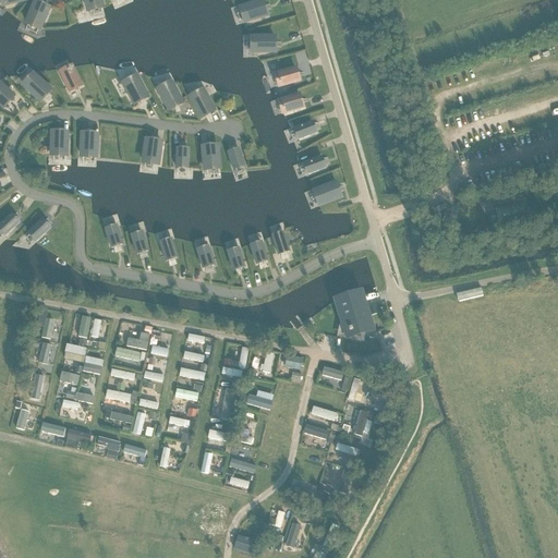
[(84,0),(87,11),(102,7),(100,0),(84,0)]
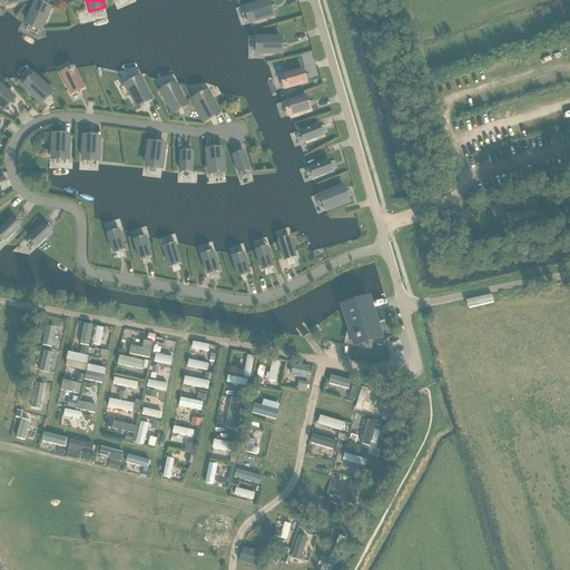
[(268,2),(247,8),(251,22),(273,17),(268,2)]
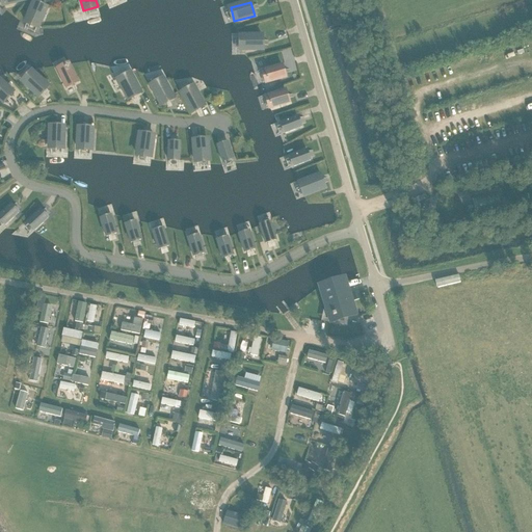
[(25,22),(38,27),(47,8),(33,3),(25,22)]
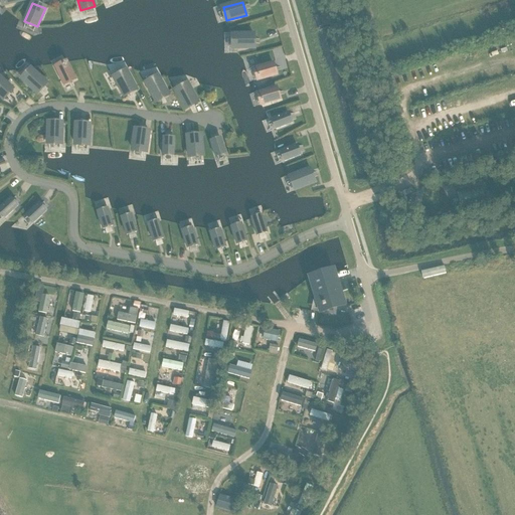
[(233,49),(253,48),(253,34),(233,35),(233,49)]
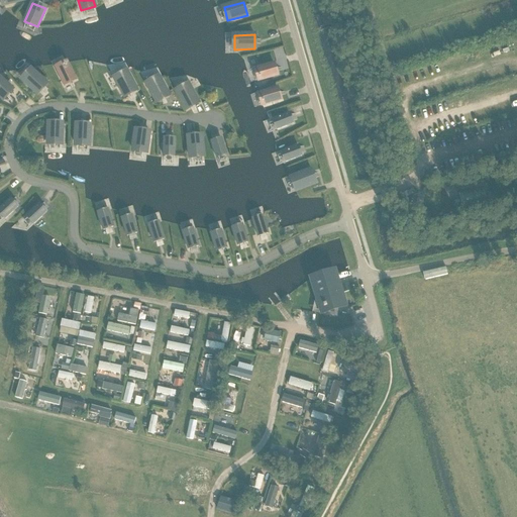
[(58,70),(65,85),(75,81),(67,65),(58,70)]
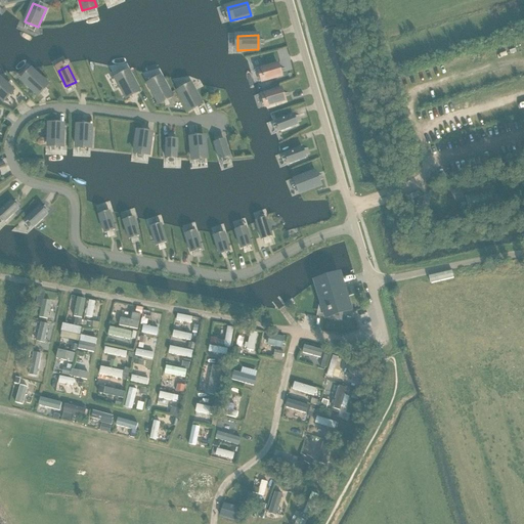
[(264,81),(280,76),(277,66),(261,71),(264,81)]
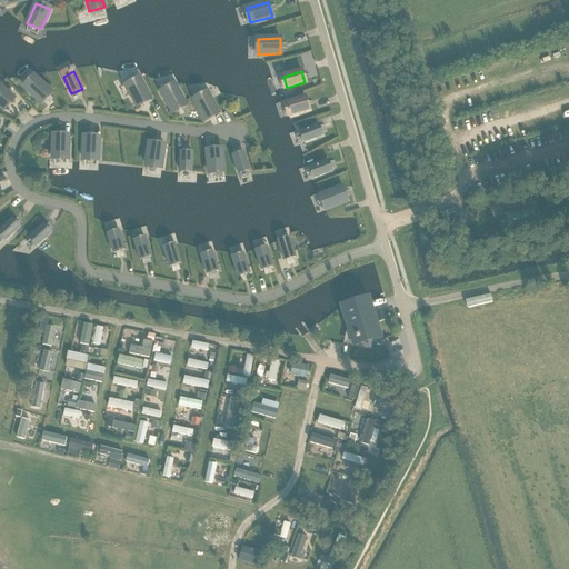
[(51,92),(35,77),(25,89),(41,103),(51,92)]
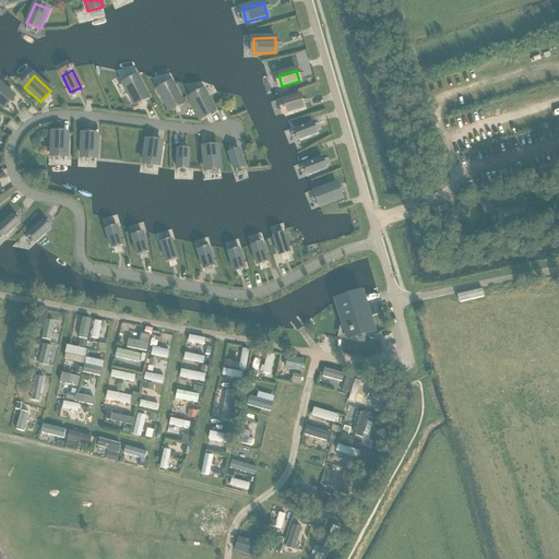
[(123,85),(134,105),(147,97),(138,79),(123,85)]
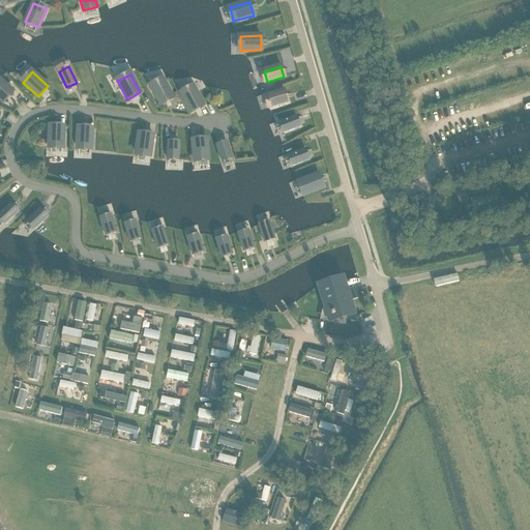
[(0,99),(3,102),(12,92),(0,80),(0,99)]
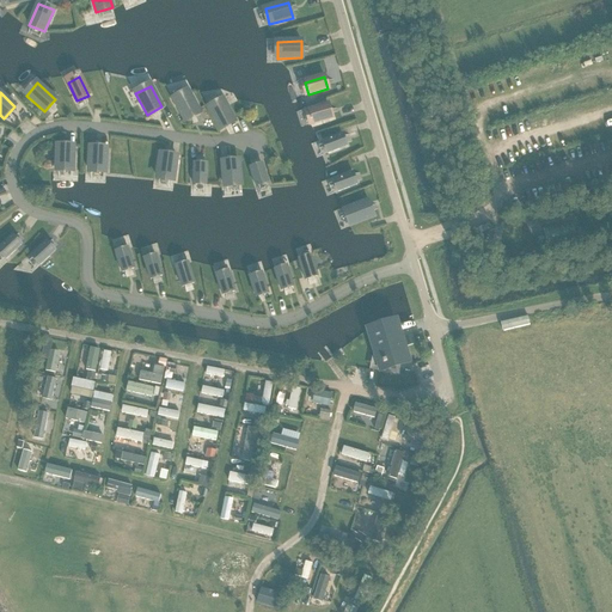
[(173,101),(185,121),(200,114),(188,92),(173,101)]
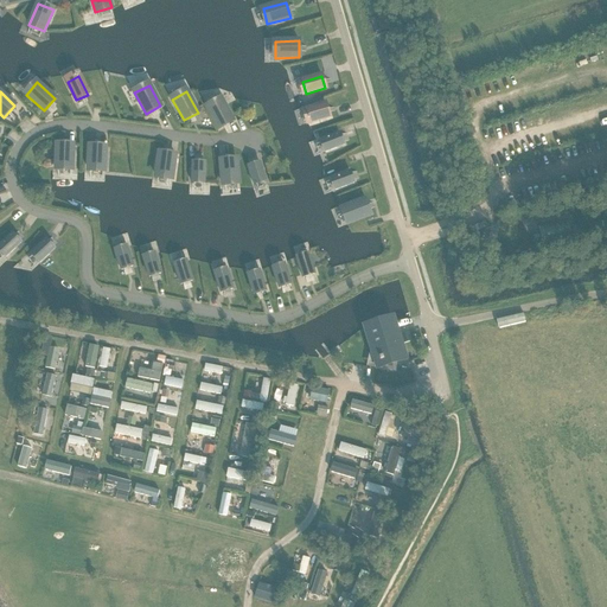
[(218,129),(232,121),(222,100),(206,108),(218,129)]
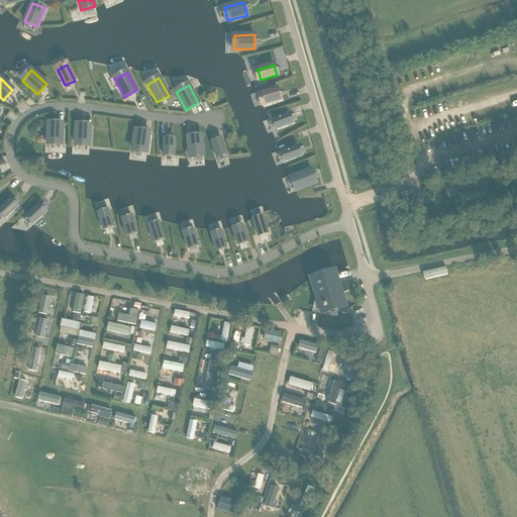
[(281,99),(278,89),(261,94),(264,104),(281,99)]
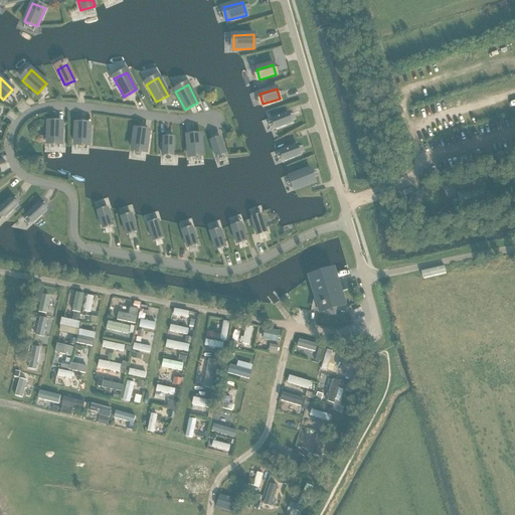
[(292,124),(288,114),(272,120),(276,130),(292,124)]
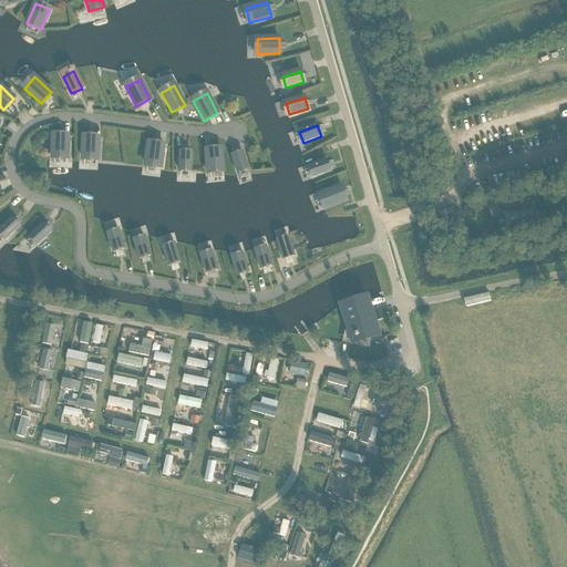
[(69,135),(53,135),(52,157),(68,157),(69,135)]
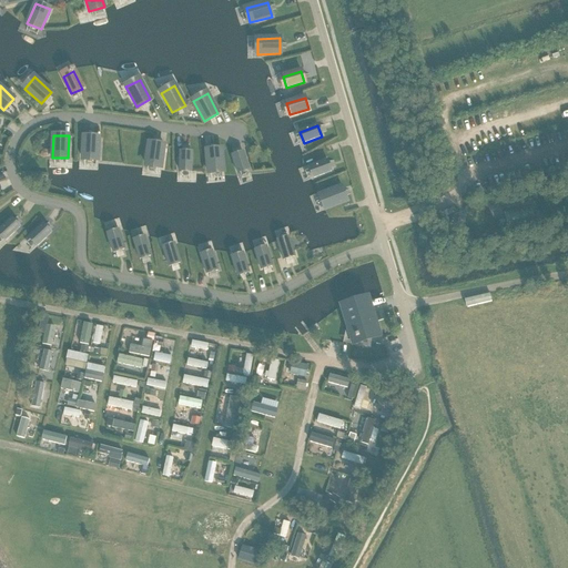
[(99,138),(83,137),(82,159),(98,160),(99,138)]
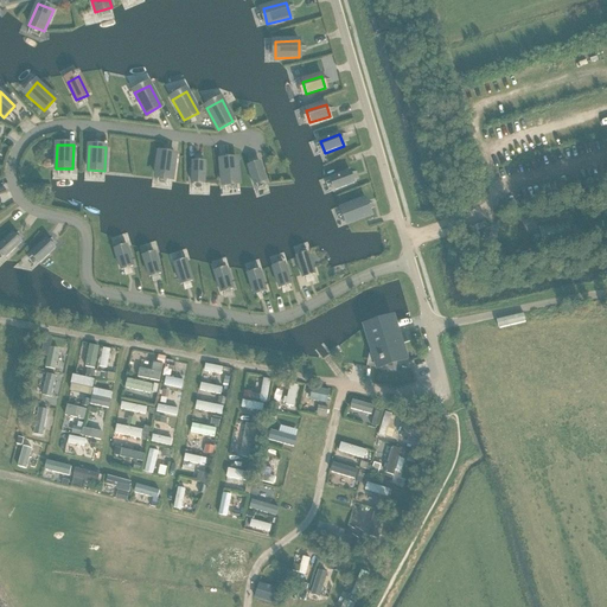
[(176,155),(159,153),(155,177),(172,179),(176,155)]
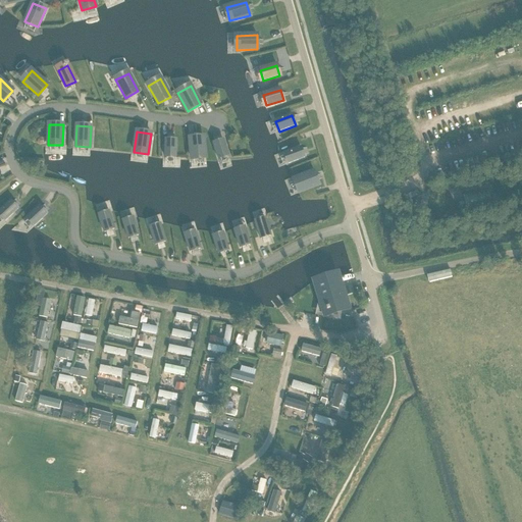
[(204,137),(189,139),(191,159),(206,157),(204,137)]
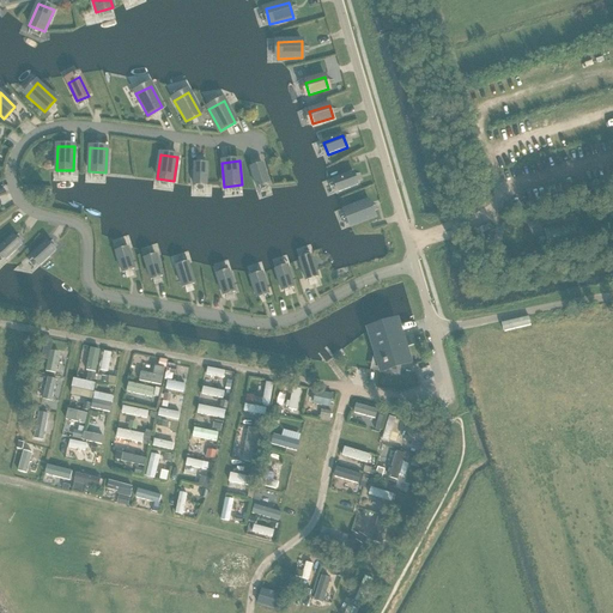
[(207,164),(194,164),(194,184),(206,186),(207,164)]
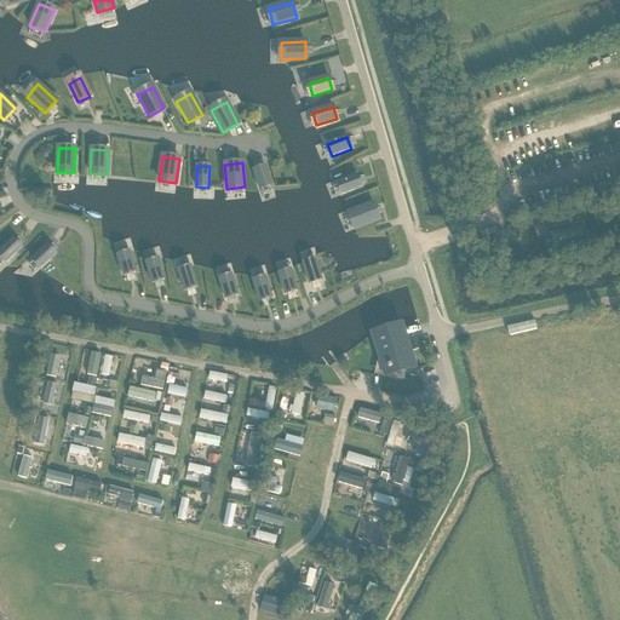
[(271,187),(264,168),(253,172),(259,190),(271,187)]
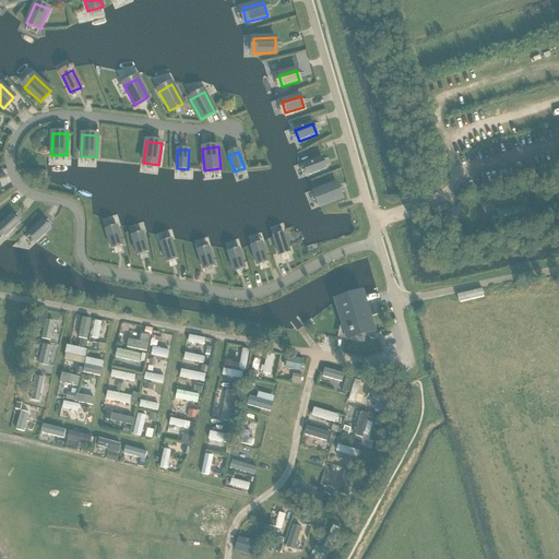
[(326,169),(322,158),(305,165),(309,176),(326,169)]
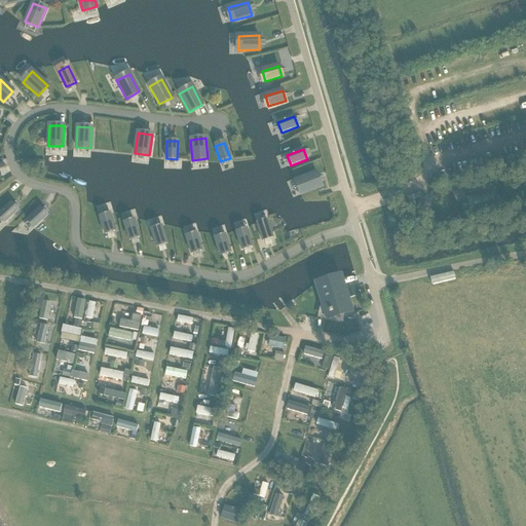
[(322,187),(315,174),(297,181),(302,194),(322,187)]
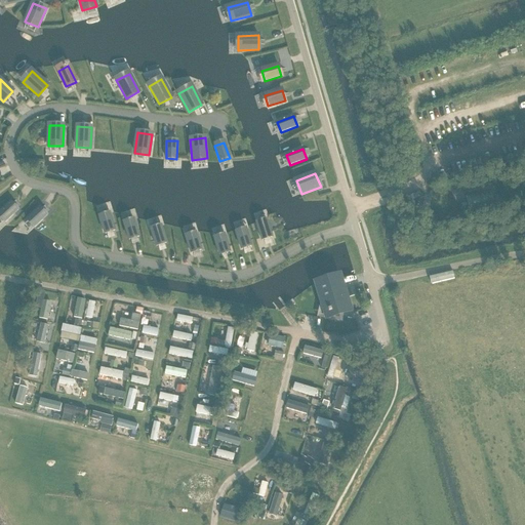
[(17,210),(10,202),(0,212),(0,216),(5,223),(17,210)]
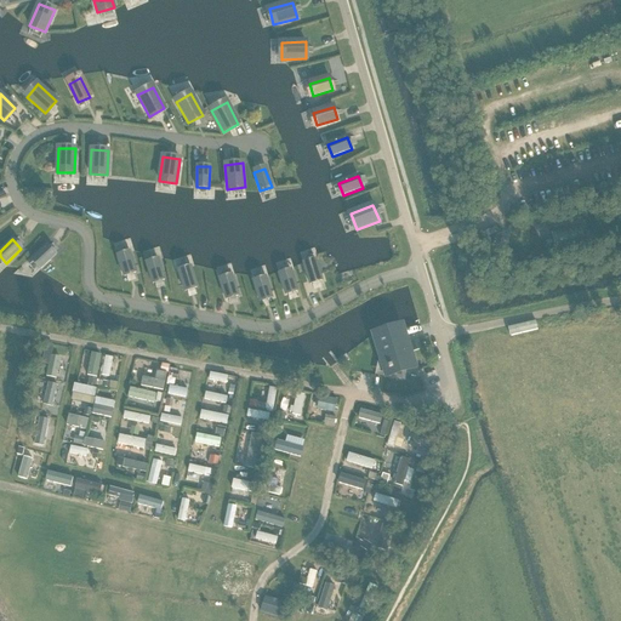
[(56,255),(47,246),(32,260),(41,269),(56,255)]
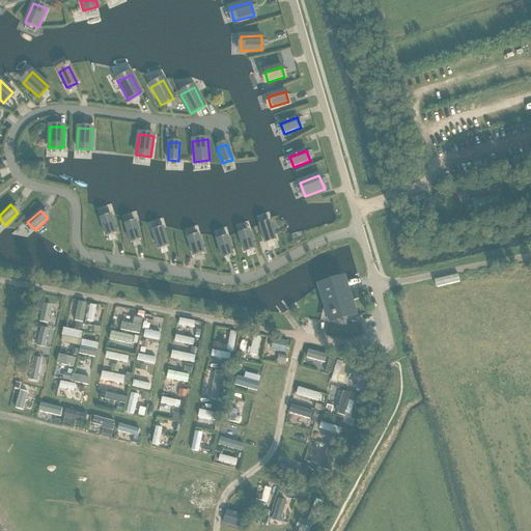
[(116,233),(111,216),(100,220),(106,236),(116,233)]
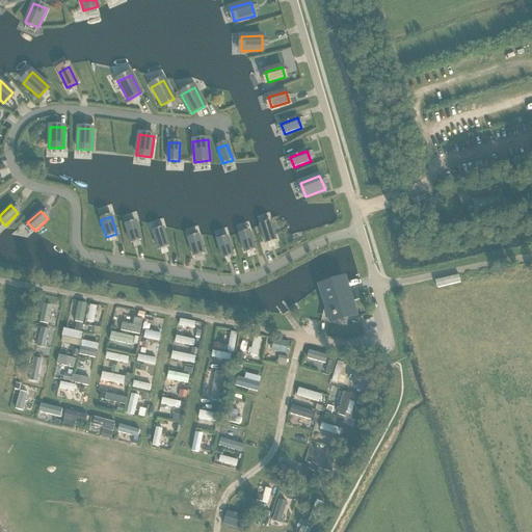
[(140,240),(135,222),(125,225),(130,243),(140,240)]
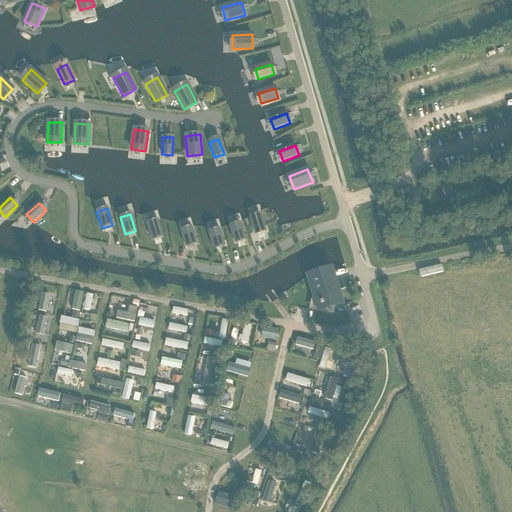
[(265,231),(260,215),(250,218),(255,234),(265,231)]
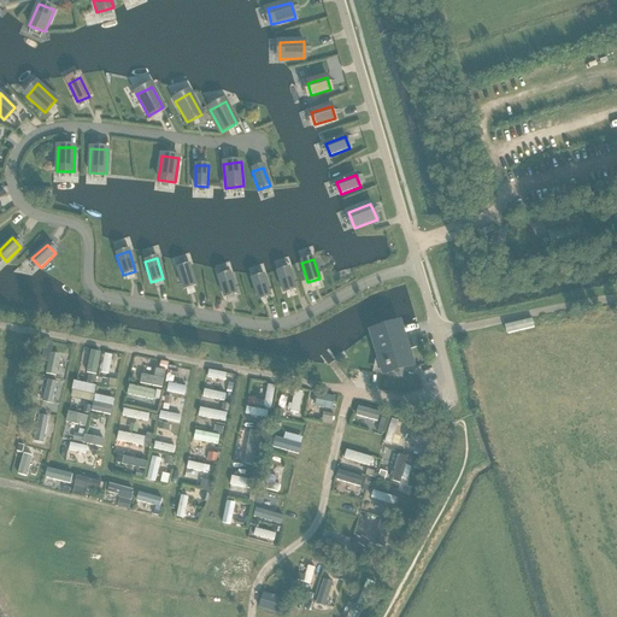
[(195,286),(189,266),(177,270),(183,289),(195,286)]
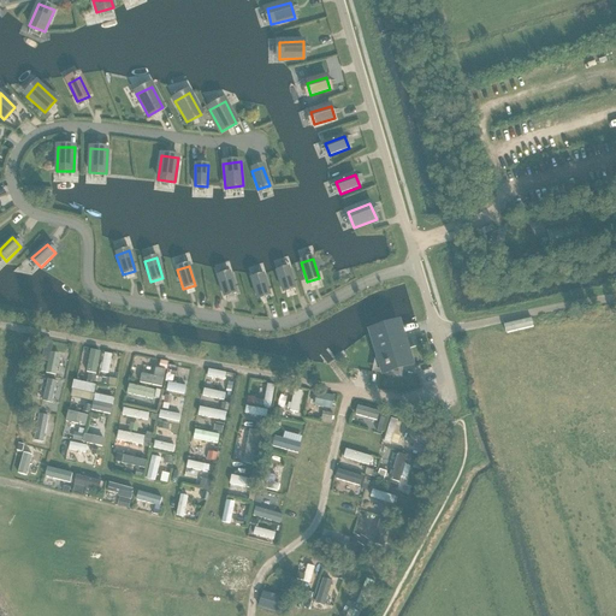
[(295,289),(289,270),(277,273),(283,292),(295,289)]
